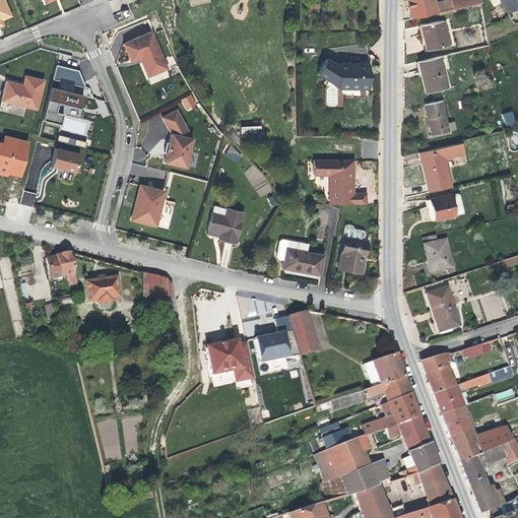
[(407,0),(411,16),(437,10),(435,2),(435,0),(407,0)]
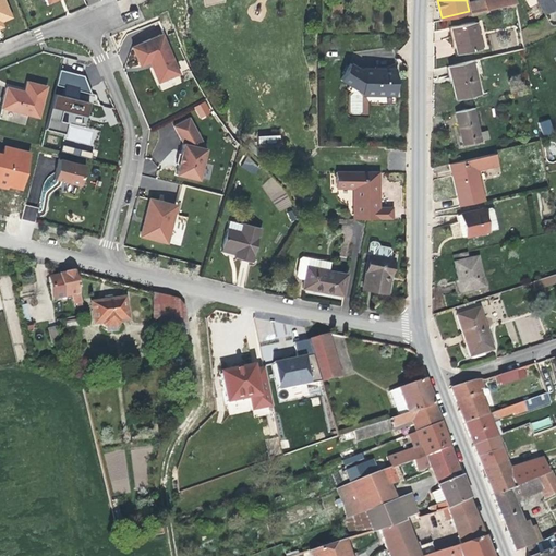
[(475,0),(467,2),(469,11),(488,7),(486,0),(475,0)]
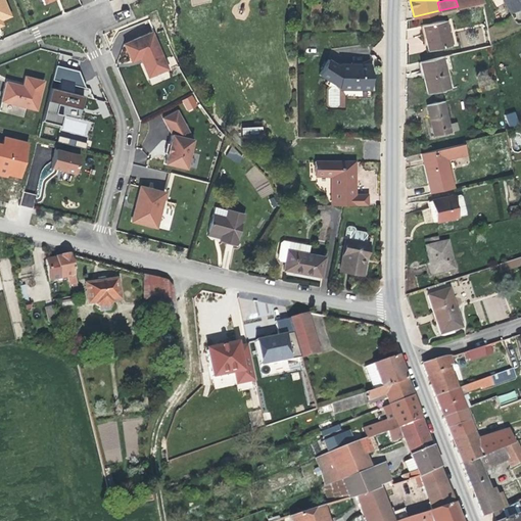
[(505,0),(512,12),(520,6),(520,0),(505,0)]
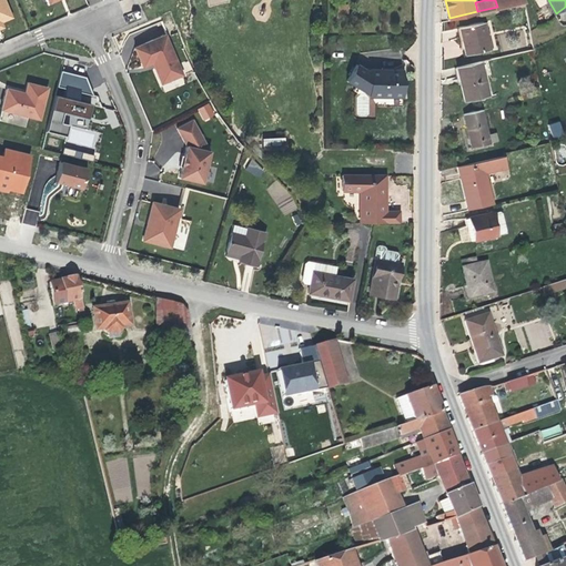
[(485,20),(462,26),(468,52),(492,48),(485,20)]
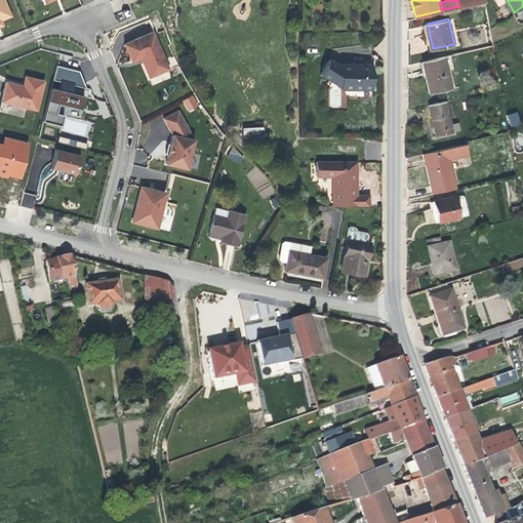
[(147,61),(145,62),(151,76),(170,68),(155,31),(126,43),(133,61),(143,56),(145,56),(147,61)]
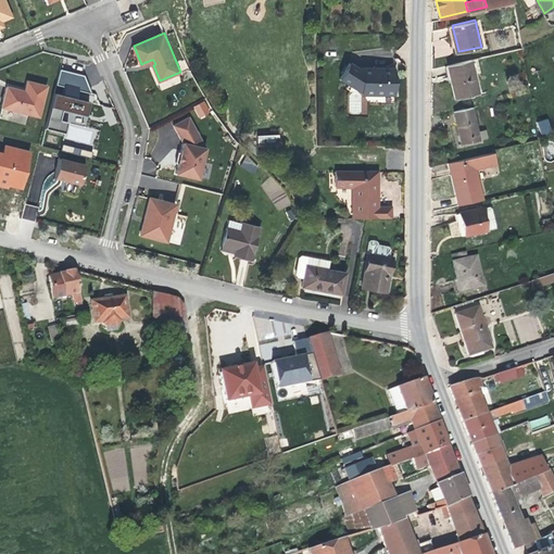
[(395,67),(363,68),(351,57),(340,70),(363,90),(395,90),(395,67)]
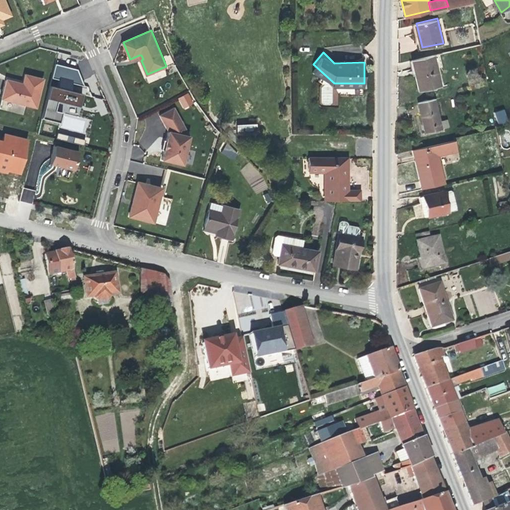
[(434,53),(413,58),(420,90),(441,84),(434,53)]
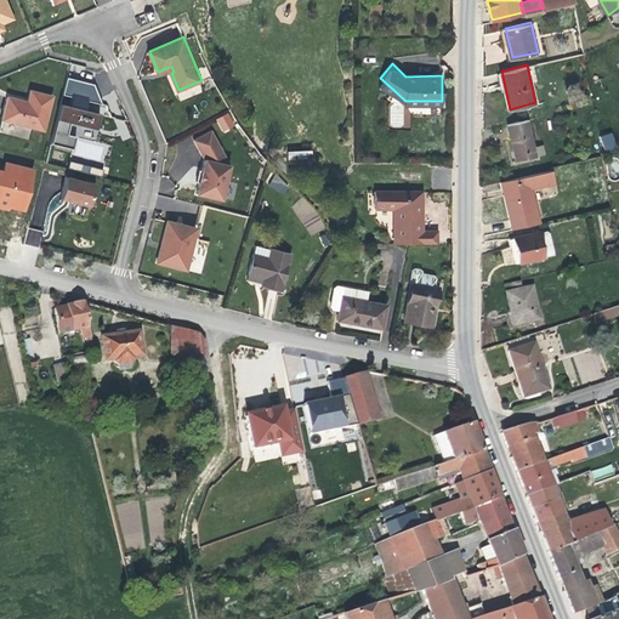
[(62,102),(51,142),(74,148),(78,135),(69,132),(72,121),(97,128),(101,113),(86,109),(89,100),(103,103),(95,83),(68,75),(64,92),(73,95),(71,104),(62,102)]
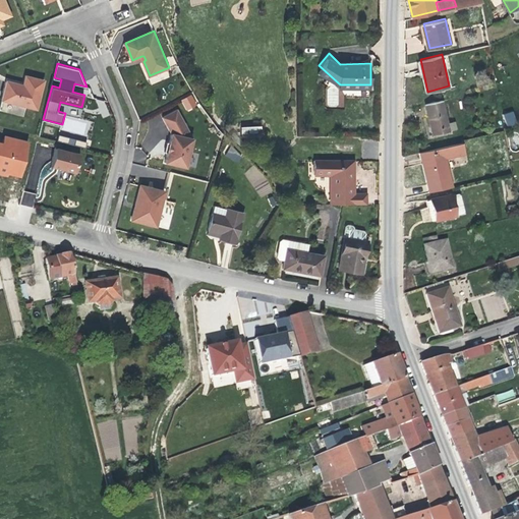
[(8,80),(3,100),(38,109),(45,79),(26,74),(24,87),(19,85),(20,83),(8,80)]
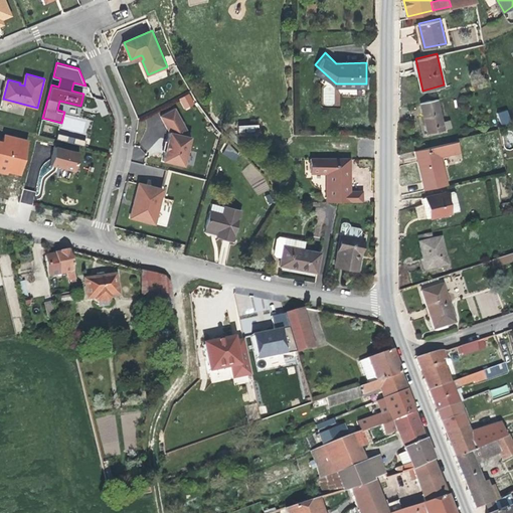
[(180,98),(187,109),(198,102),(191,91),(180,98)]
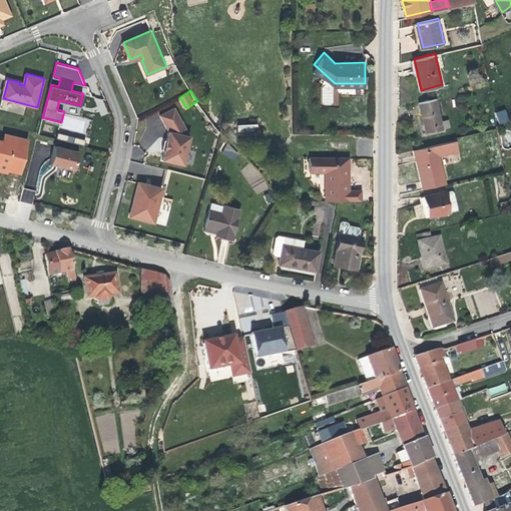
[(436,97),(420,100),(427,131),(443,127),(442,119),(436,97)]
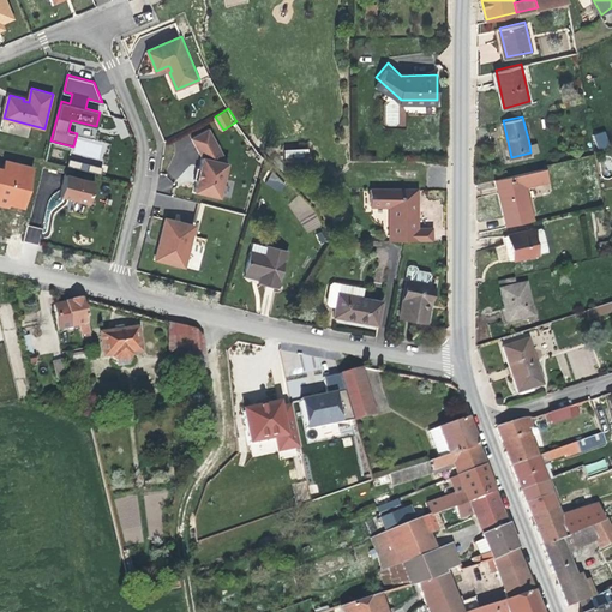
[(611,133),(609,126),(599,130),(604,144),(611,142),(611,133)]
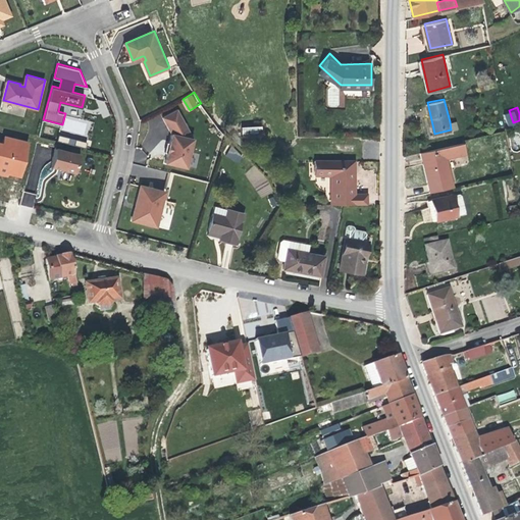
[(170,142),(168,152),(166,162),(188,167),(194,138),(178,108),(164,116),(172,133),(170,142)]
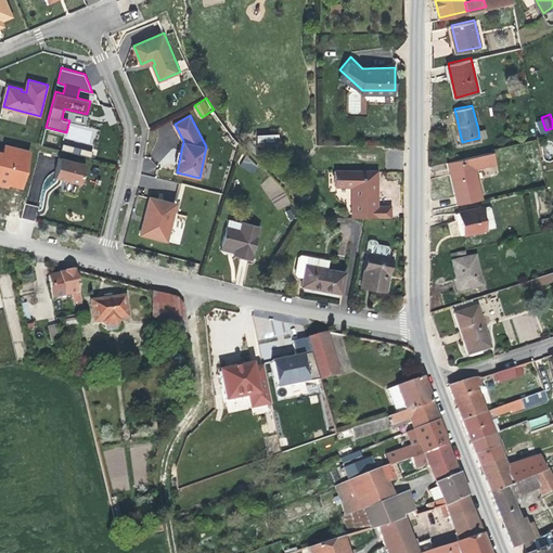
[(478,129),(479,138),(488,136),(486,128),(478,129)]
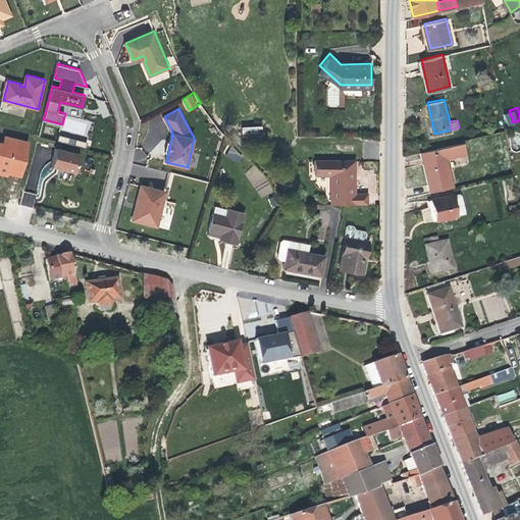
[(262,135),(262,124),(242,124),(243,136),(262,135)]
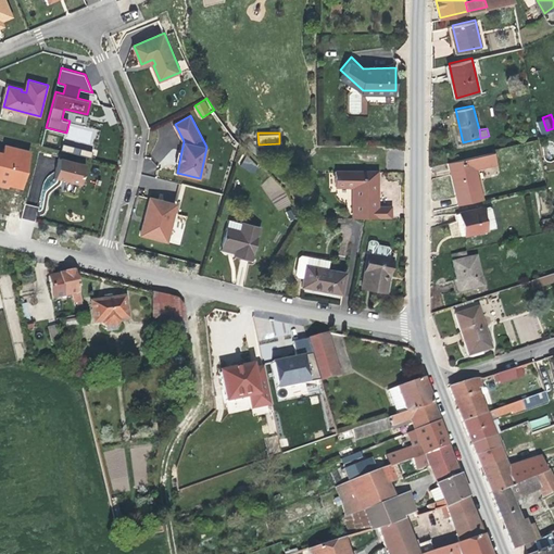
[(0,184),(26,190),(36,150),(8,143),(5,150),(0,149),(0,184)]
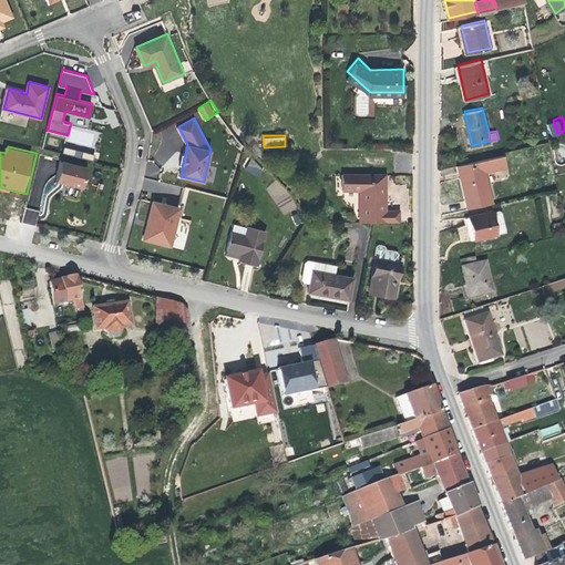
[(505,154),(499,155),(502,167),(509,166),(505,154)]
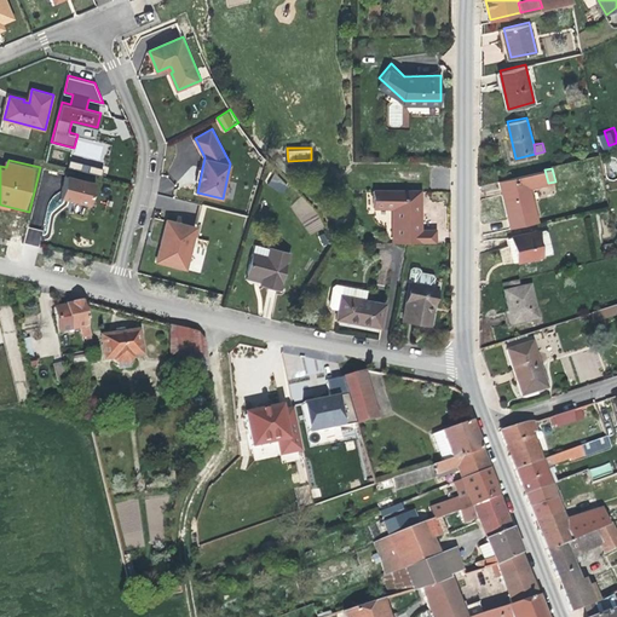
[(545,169),(501,180),(511,226),(541,220),(532,188),(548,183),(545,169)]
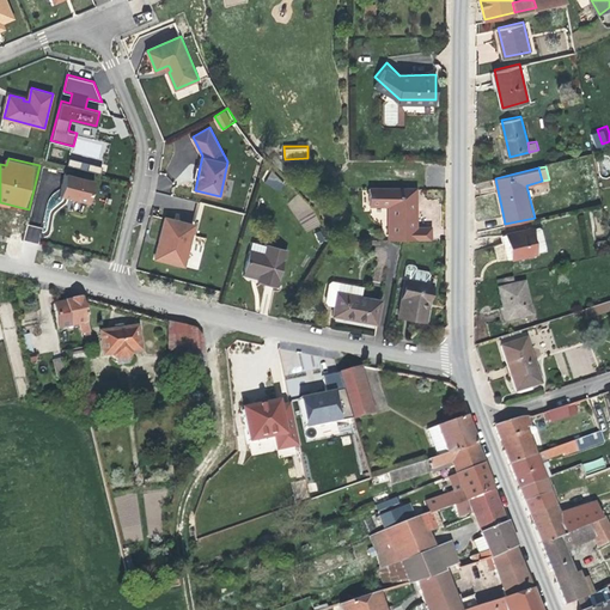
[(267,182),(282,188),(287,177),(272,170),(267,182)]
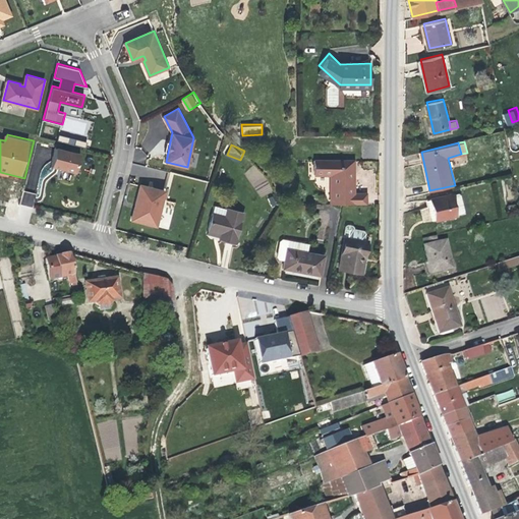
[(57,148),(52,165),(76,172),(81,154),(57,148)]
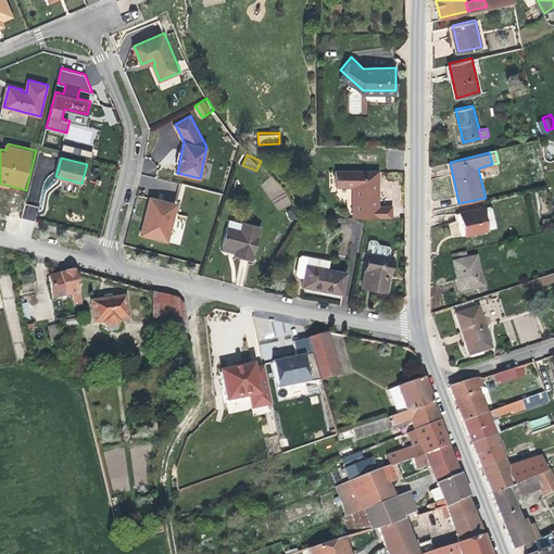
[(380,205),(380,170),(337,170),(337,185),(355,185),(355,215),(367,215),(393,216),(393,205),(380,205)]
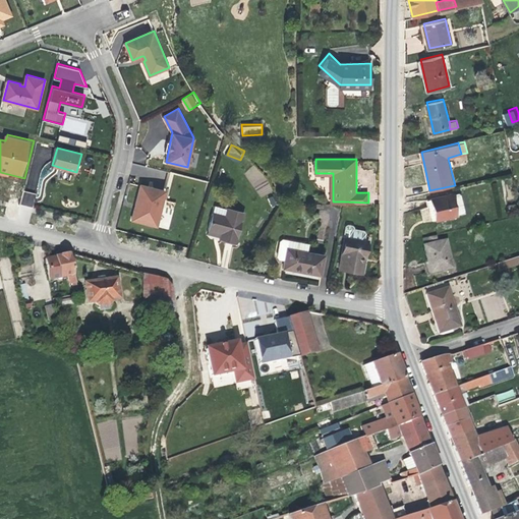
[(264,181),(268,177),(254,164),(245,173),(265,193),(271,187),(264,181)]
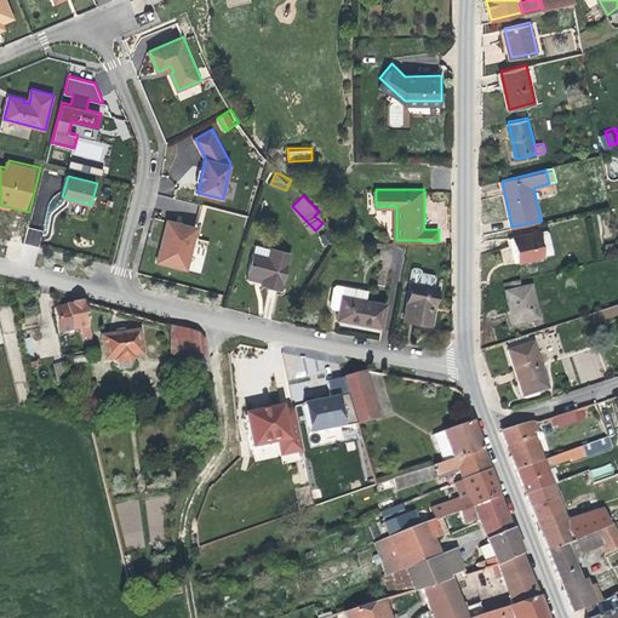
[(199,227),(169,219),(158,261),(188,268),(199,227)]
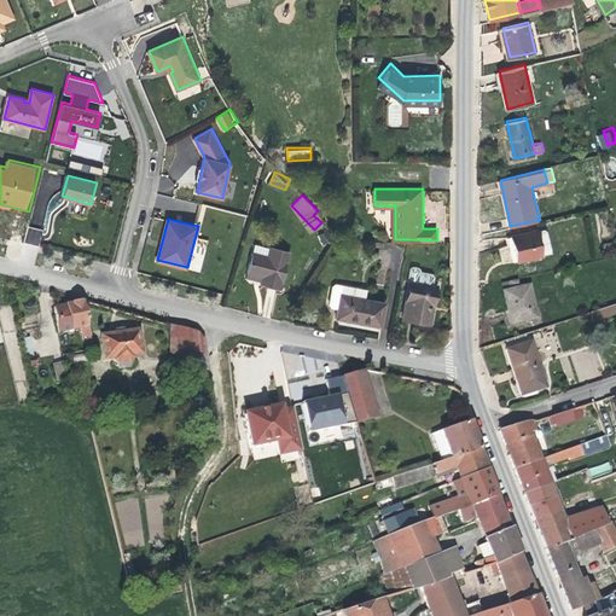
[(535,230),(540,254),(547,253),(550,249),(546,231),(542,228),(535,230)]
